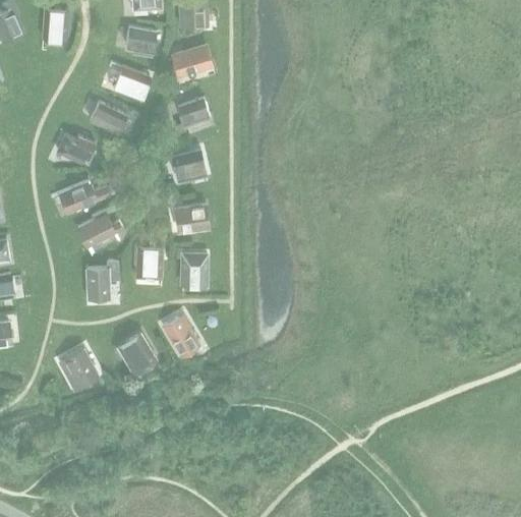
[(161,9),(160,0),(132,0),(133,5),(146,4),(147,10),(161,9)]
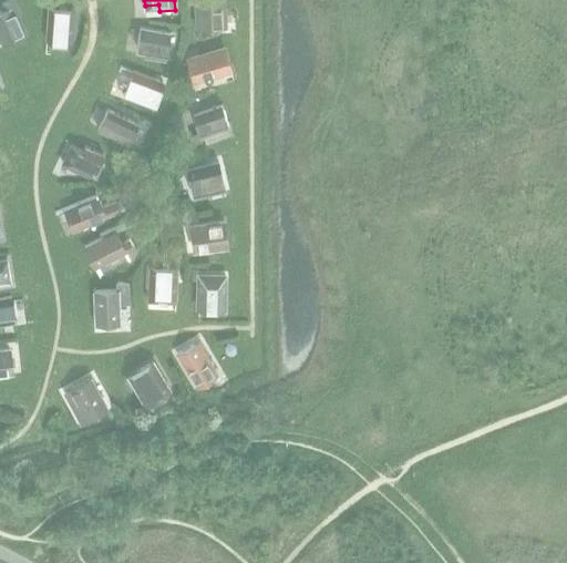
[(197,30),(222,29),(220,16),(225,16),(224,0),(199,0),(200,17),(196,17),(197,30)]
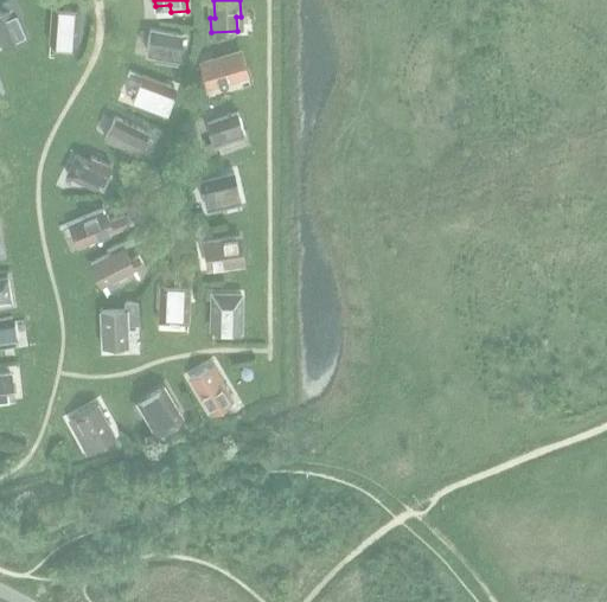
[(2,6),(0,1),(0,37),(5,49),(26,39),(18,20),(20,19),(13,2),(2,6)]
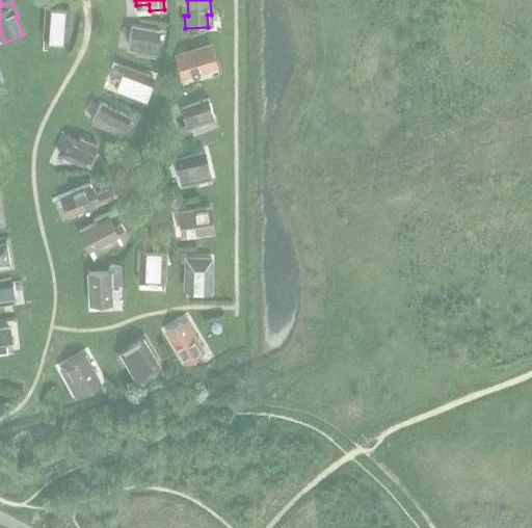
[(69,31),(70,11),(46,9),(44,40),(61,41),(62,31),(69,31)]
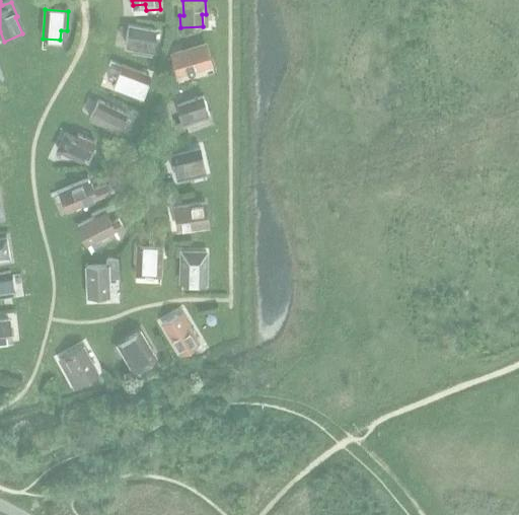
[(152,57),(156,32),(129,28),(125,46),(134,48),(133,54),(152,57)]
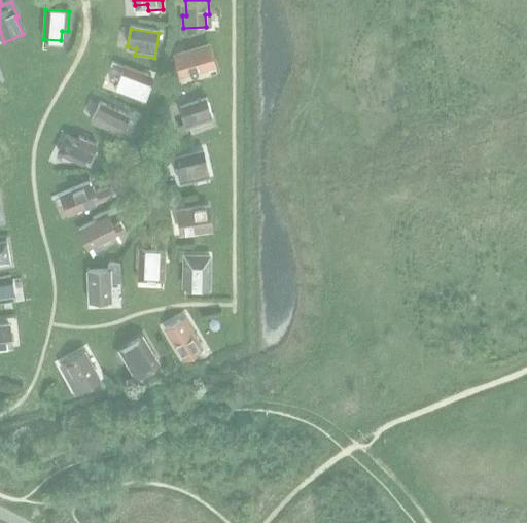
[(211,79),(217,77),(208,47),(175,58),(180,72),(188,69),(189,73),(191,76),(195,76),(198,74),(198,71),(213,66),(216,77),(211,78),(211,79)]
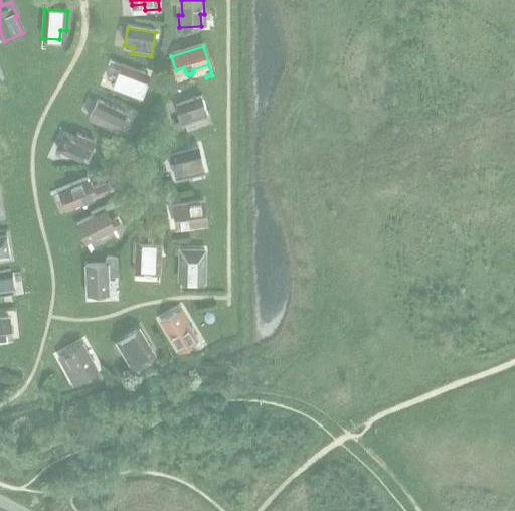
[(149,98),(152,90),(142,84),(142,83),(116,71),(110,84),(144,101),(146,97),(149,98)]
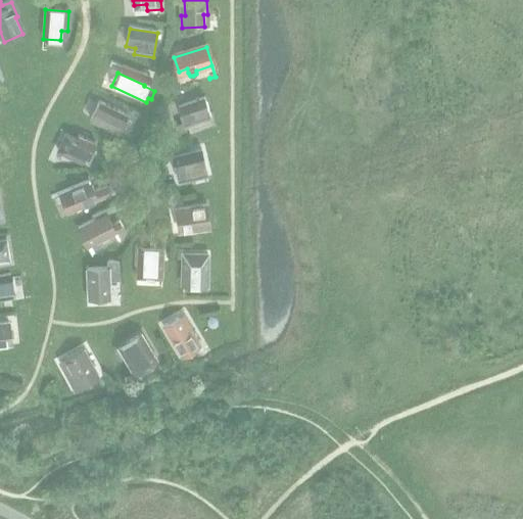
[(215,131),(216,130),(204,99),(178,109),(183,125),(176,127),(179,135),(187,133),(185,129),(210,119),(215,131)]
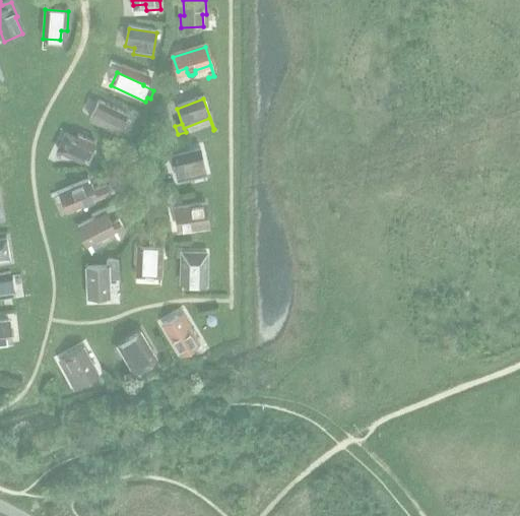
[(118,134),(127,116),(99,103),(89,121),(118,134)]
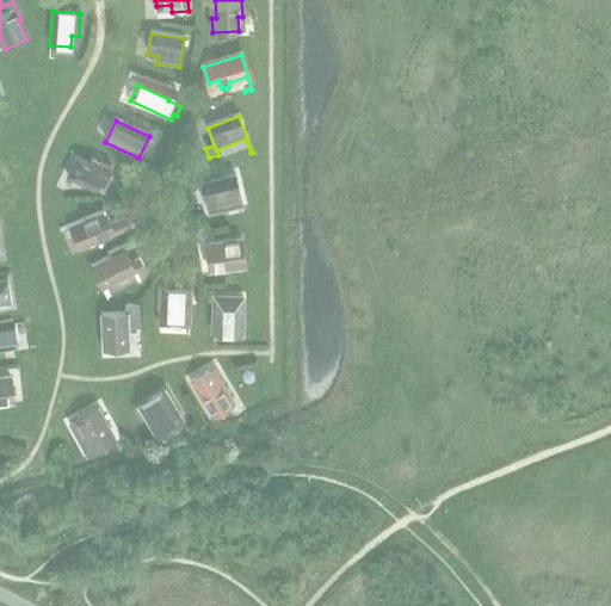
[(90,166),(76,159),(67,178),(97,192),(100,185),(104,186),(112,169),(92,160),(90,166)]
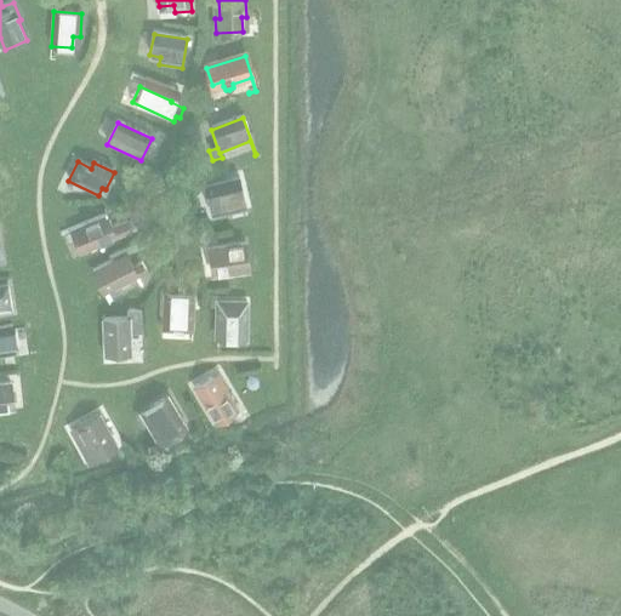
[(205,188),(212,218),(246,211),(239,180),(205,188)]
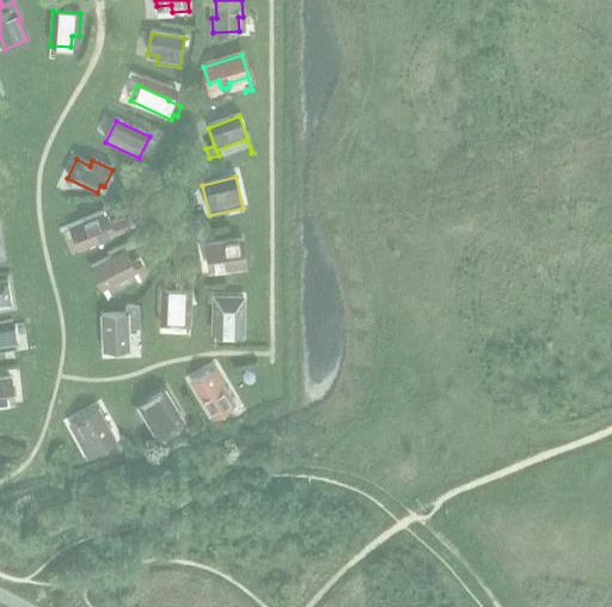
[(111,225),(105,212),(69,226),(77,244),(108,232),(111,239),(133,230),(127,216),(111,225)]
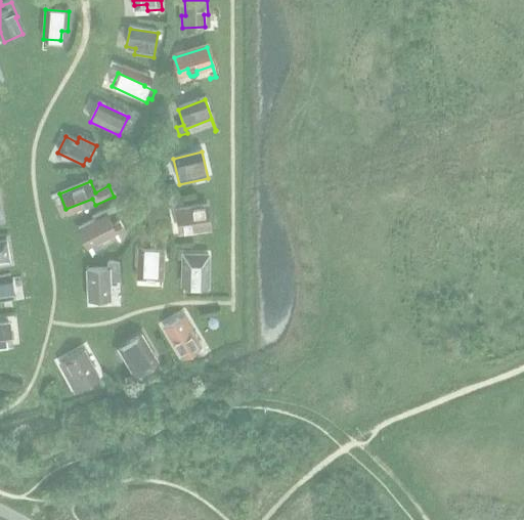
[(206,235),(211,234),(207,207),(176,211),(179,233),(197,231),(197,226),(209,225),(210,233),(206,234),(206,235)]
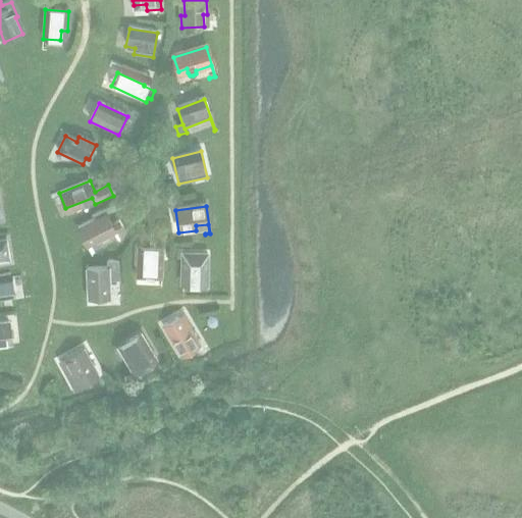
[(88,248),(116,234),(108,218),(81,232),(88,248)]
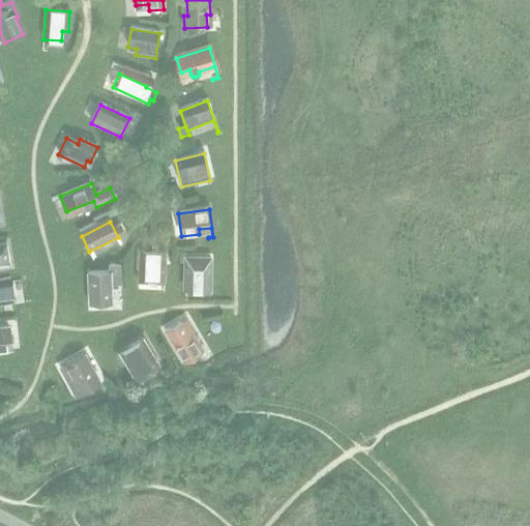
[(0,266),(9,265),(6,244),(0,245),(0,266)]
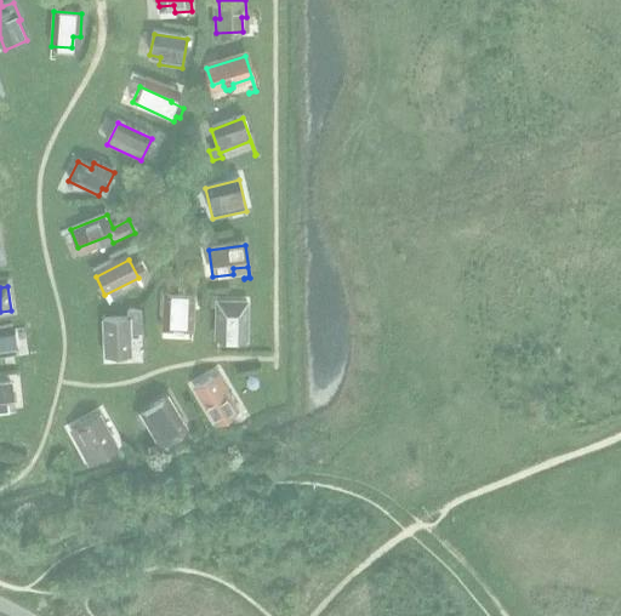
[(193,334),(194,296),(164,295),(163,332),(193,334)]
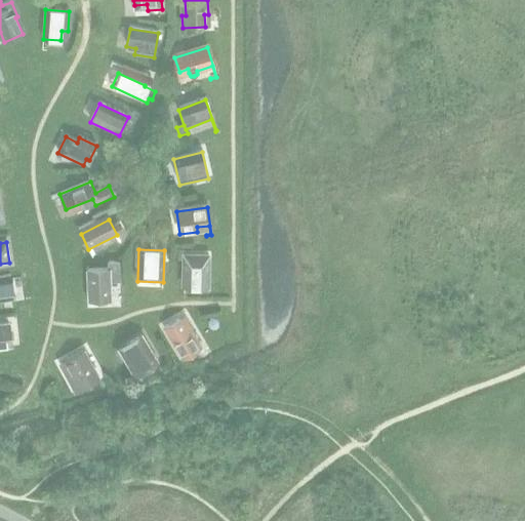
[(184,298),(184,287),(201,288),(201,268),(208,268),(208,257),(184,256),(183,299),(187,299),(187,298),(184,298)]
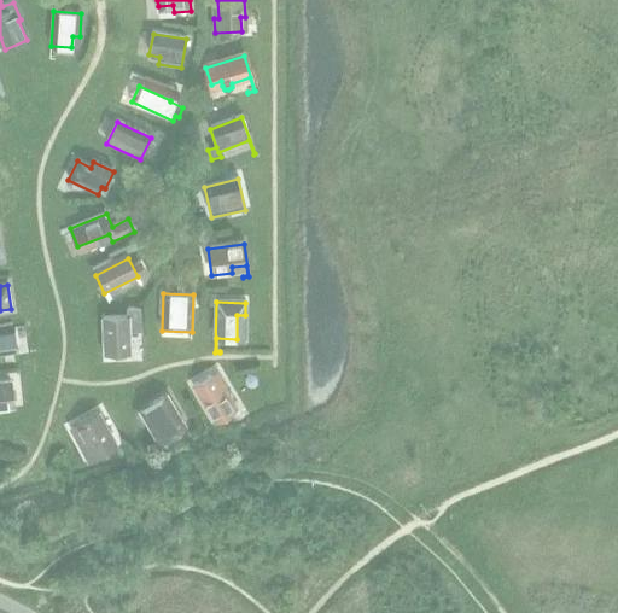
[(130,354),(129,323),(139,323),(138,311),(128,311),(128,319),(103,320),(104,340),(110,340),(110,355),(130,354)]
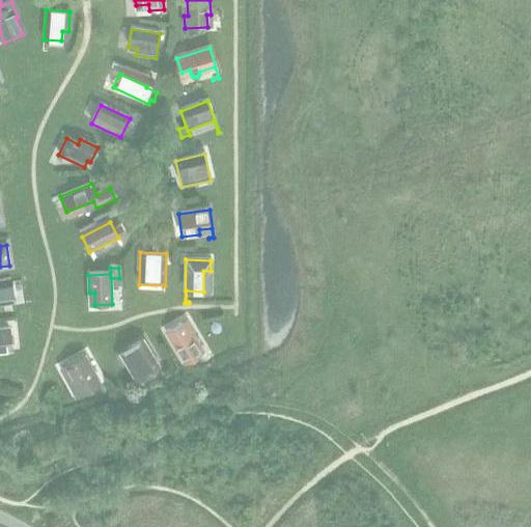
[(12,286),(0,287),(0,306),(16,304),(12,286)]
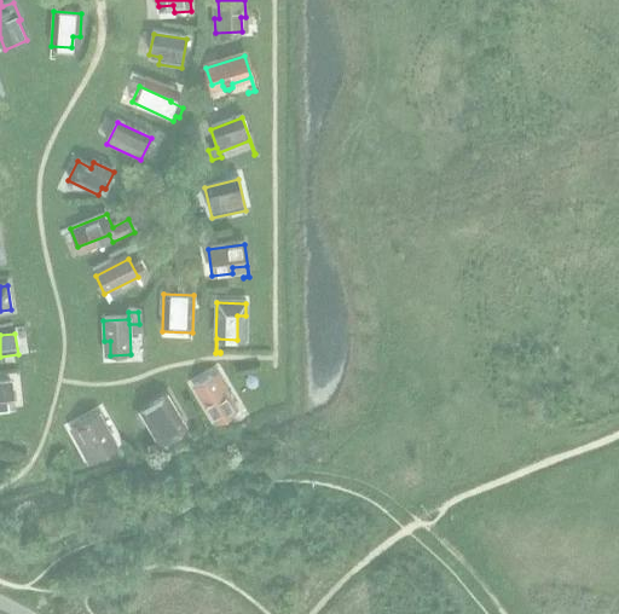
[(224,401),(210,378),(192,389),(214,424),(238,410),(231,398),(224,401)]
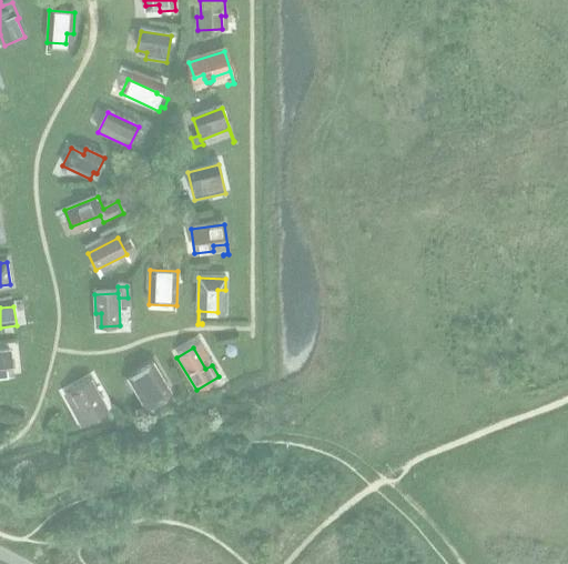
[(0,353),(0,376),(12,375),(10,352),(0,353)]
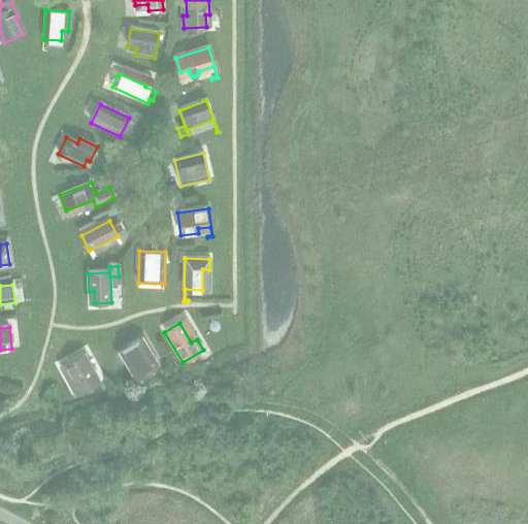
[(134,379),(158,364),(142,339),(120,353),(134,379)]
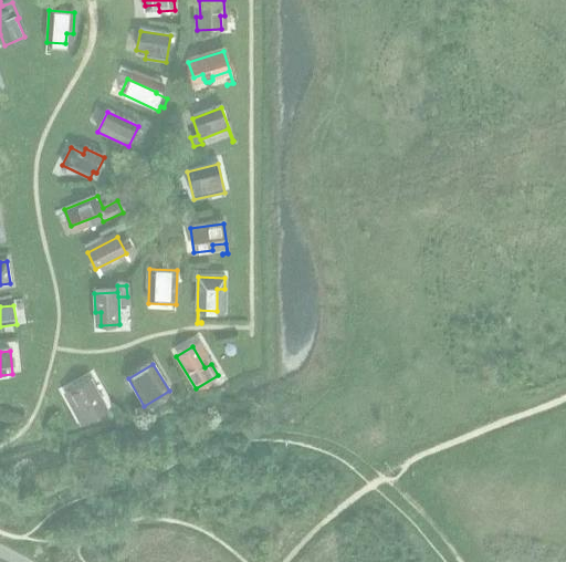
[(65,395),(72,392),(87,420),(107,409),(91,380),(64,394),(65,395)]
